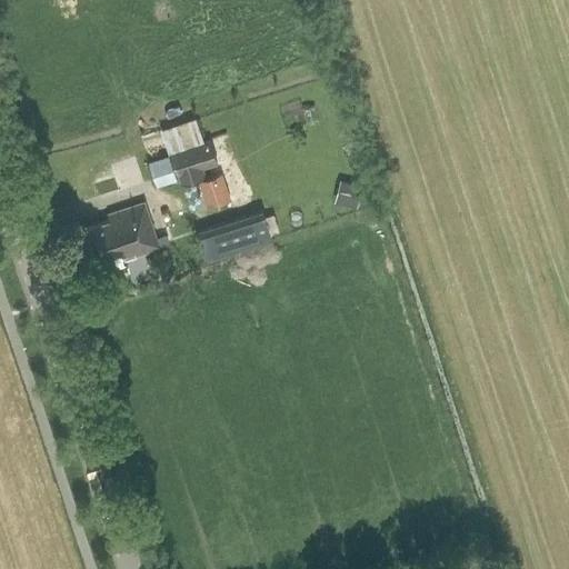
[(218,165),(210,141),(171,153),(181,183),(206,176),(203,169),(218,165)]
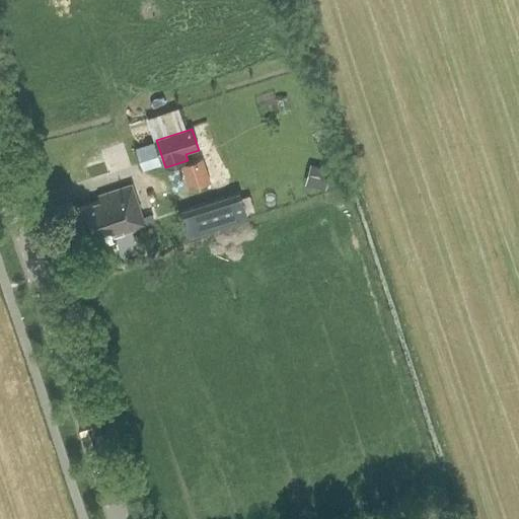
[(162,164),(154,142),(136,148),(143,170),(162,164)]
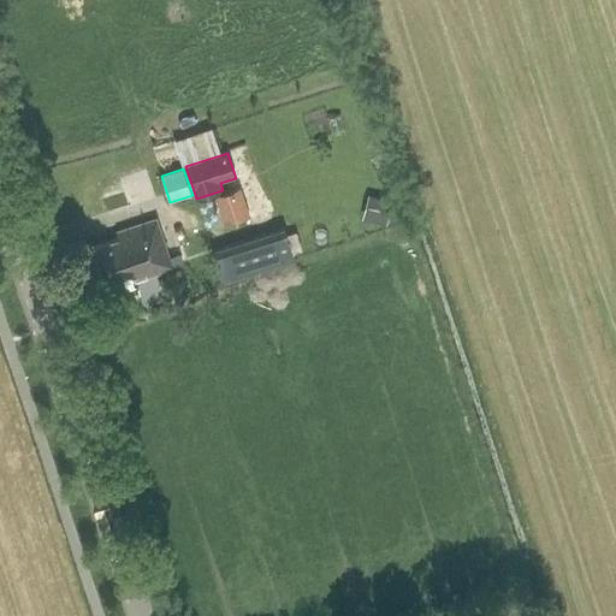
[(250,217),(241,188),(215,196),(225,225),(250,217)]
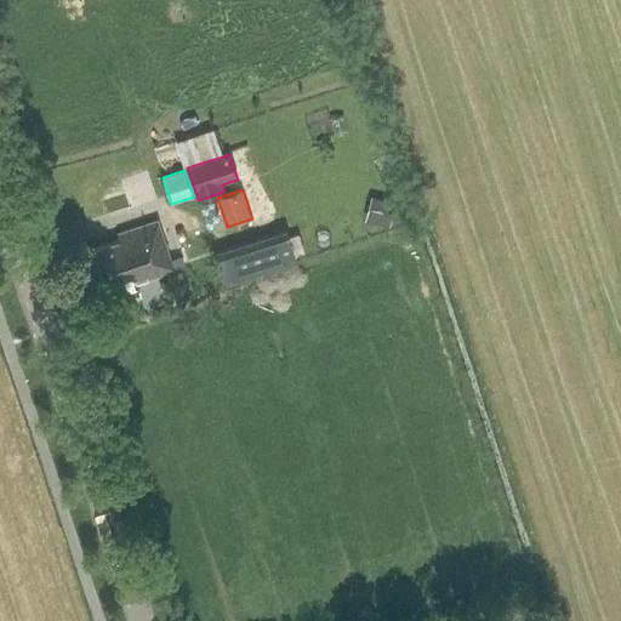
[(398,205),(381,200),(375,227),(392,231),(398,205)]
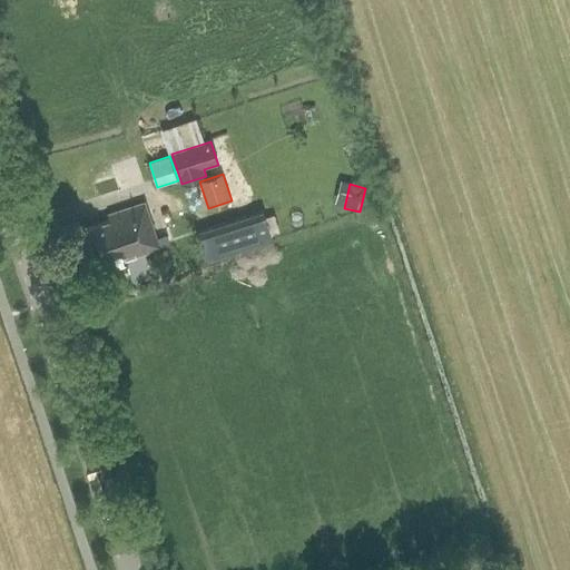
[(123,261),(160,248),(145,203),(108,215),(110,220),(87,228),(98,262),(121,254),(123,261)]
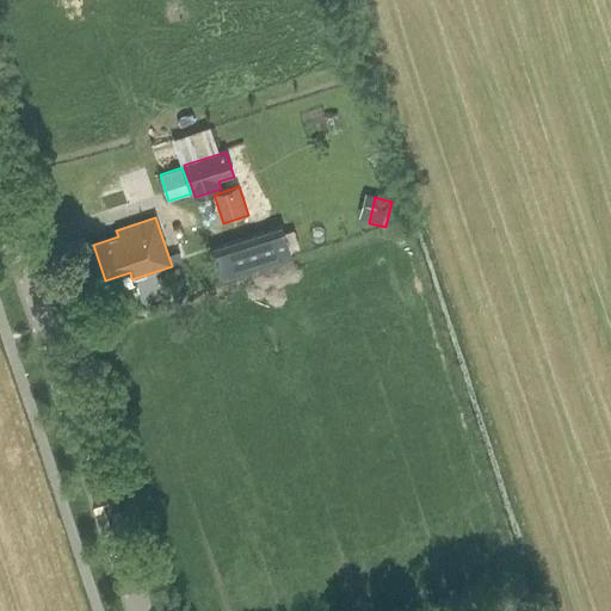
[(263,266),(292,255),(284,232),(253,242),(211,257),(220,282),(263,266)]
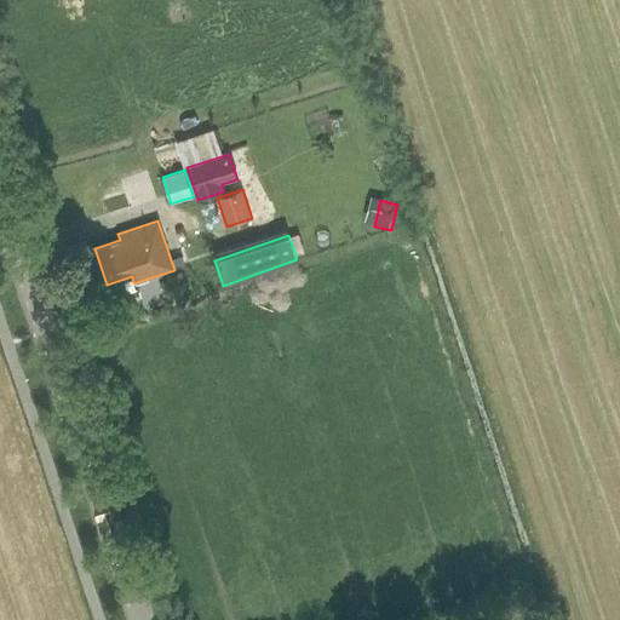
[(185,264),(182,254),(172,258),(174,268),(185,264)]
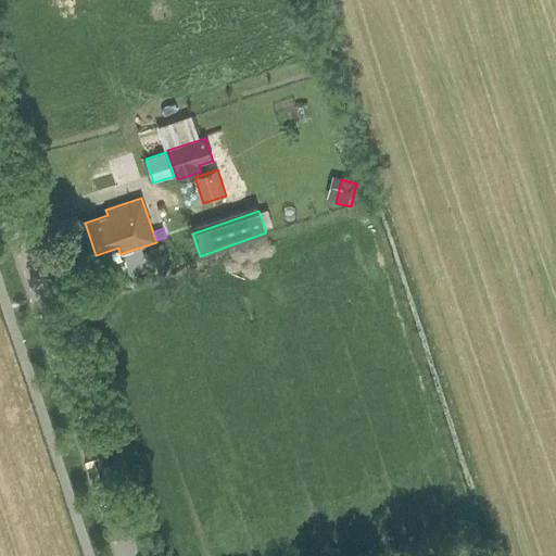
[(112,262),(114,272),(126,268),(123,258),(112,262)]
